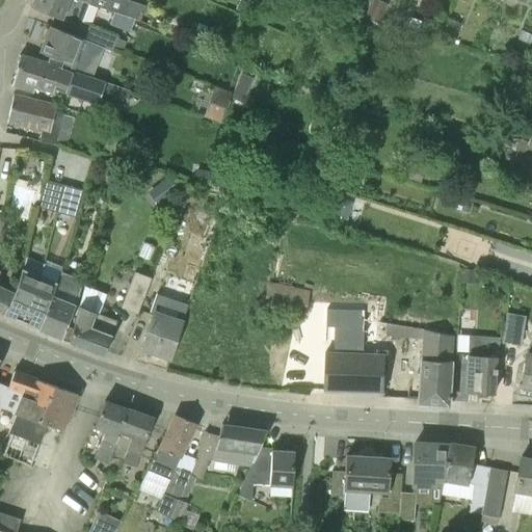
[(111,50),(116,37),(80,23),(87,3),(79,0),(33,0),(31,7),(62,20),(58,29),(103,47),(111,50)]
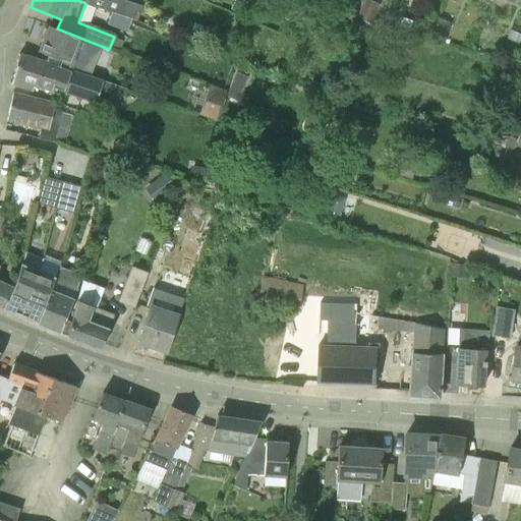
[(77,0),(85,3),(110,12),(130,19),(137,22),(142,7),(124,0),(77,0)]
